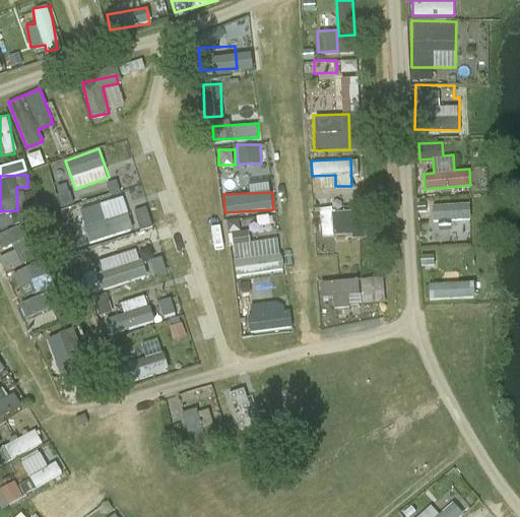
[(471,203),(432,203),(432,218),(471,218),(471,203)]
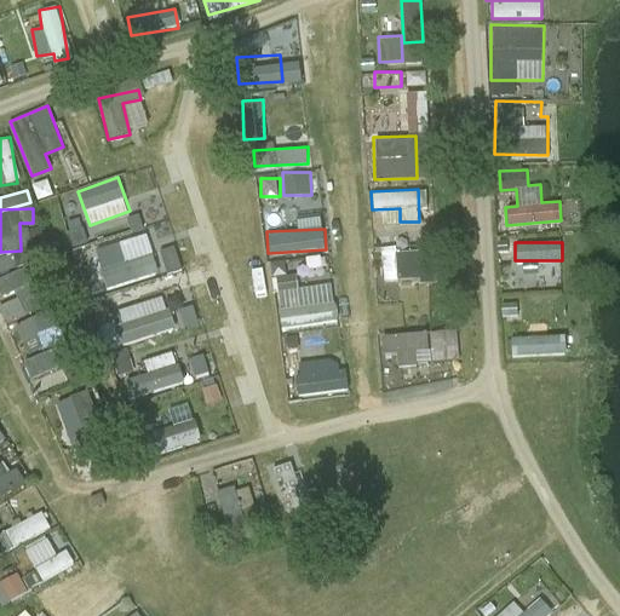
[(382,280),(419,278),(418,249),(394,251),(394,246),(380,246),(382,280)]
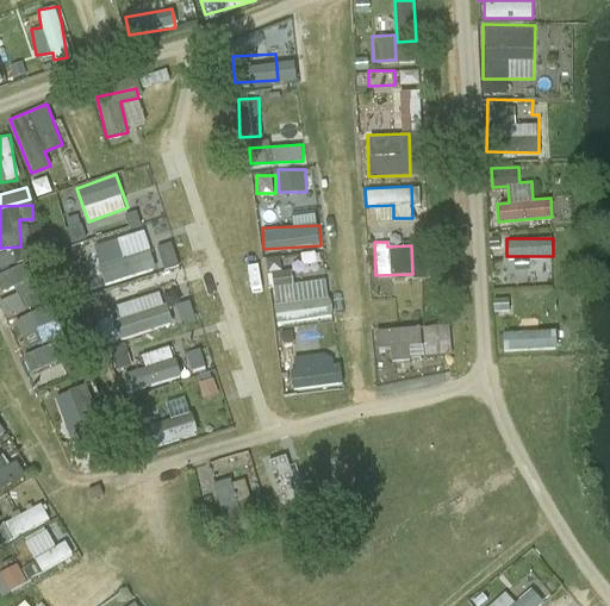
[(97,295),(130,282),(120,256),(87,268),(97,295)]
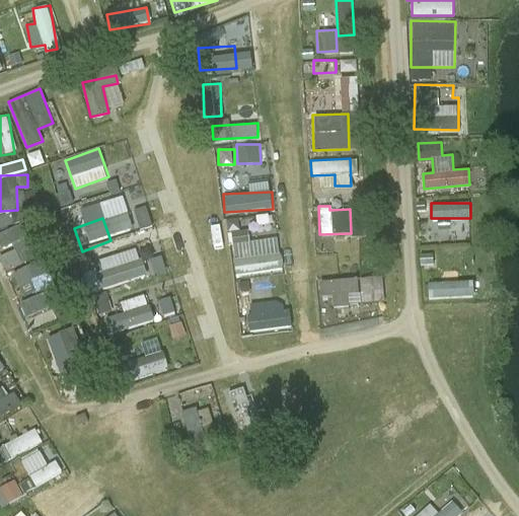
[(0,231),(0,244),(22,241),(20,227),(0,231)]
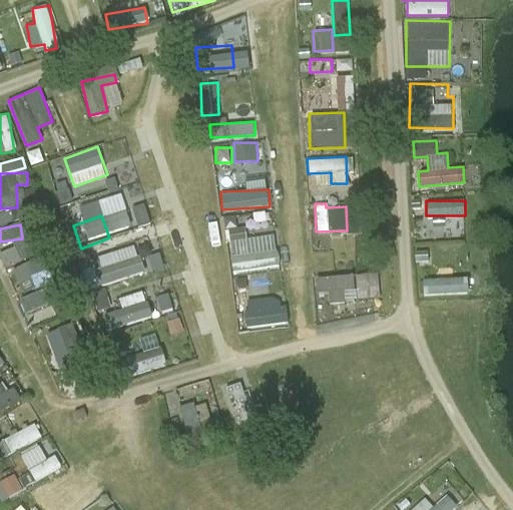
[(245,225),(228,227),(231,271),(278,267),(276,234),(246,236),(245,225)]
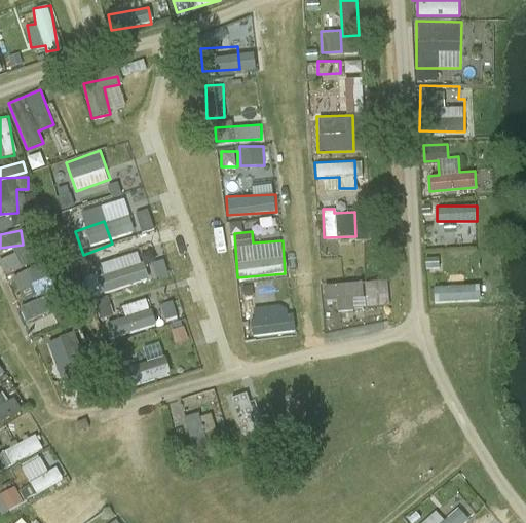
[(26,244),(0,254),(0,262),(4,272),(33,260),(26,244)]
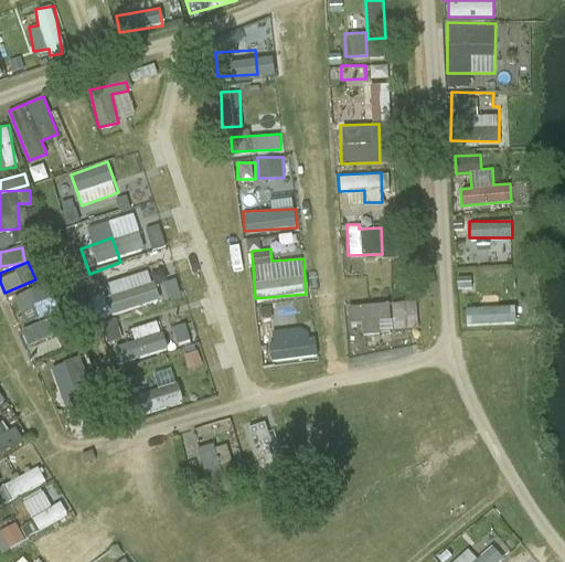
[(148,285),(137,288),(132,275),(112,282),(116,295),(102,299),(106,315),(152,301),(148,285)]
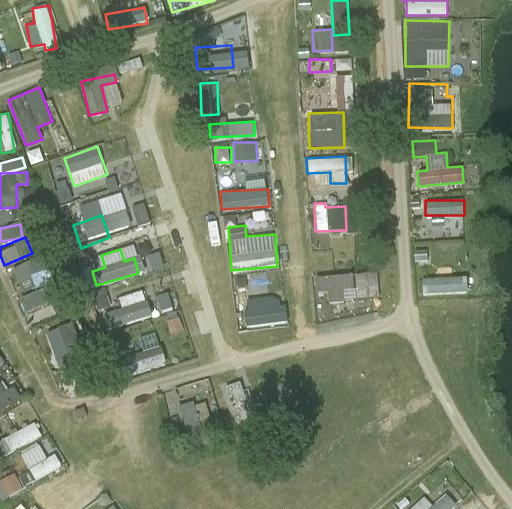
[(16,262),(17,287),(46,285),(45,260),(16,262)]
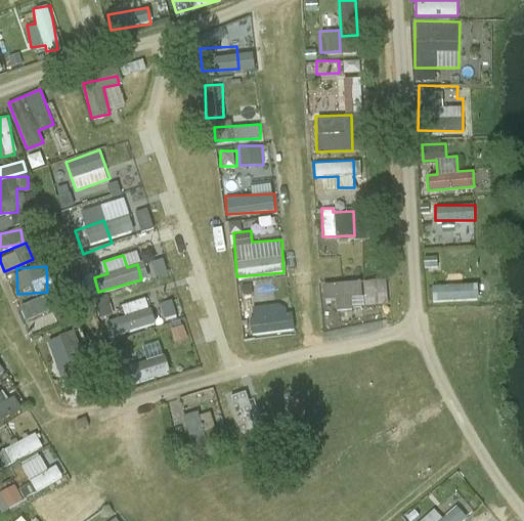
[(323,281),(323,298),(336,297),(336,306),(387,304),(386,279),(323,281)]
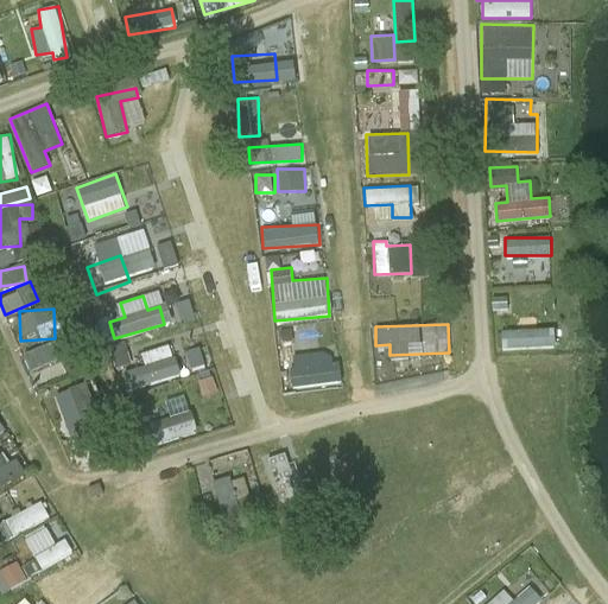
[(555,345),(555,328),(501,330),(501,348),(555,345)]
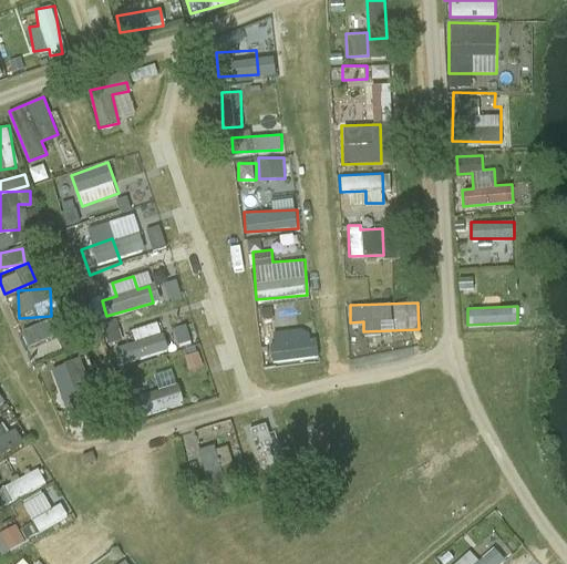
[(64,335),(60,318),(23,327),(27,344),(64,335)]
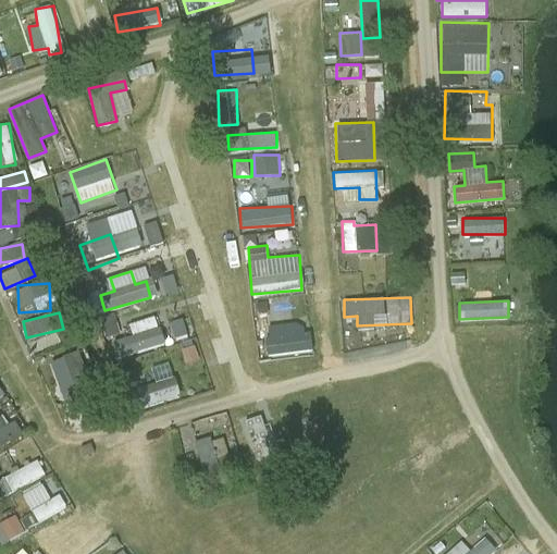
[(156,315),(128,324),(132,334),(118,340),(123,357),(165,343),(156,315)]
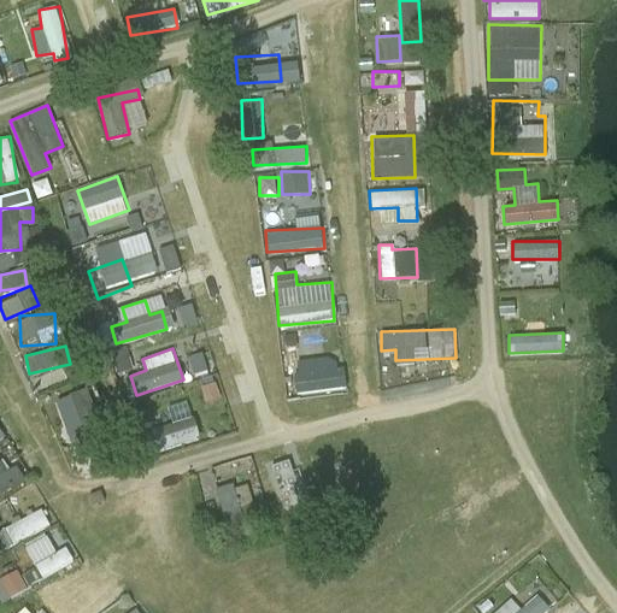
[(297,390),(344,389),(342,357),(295,358),(297,390)]
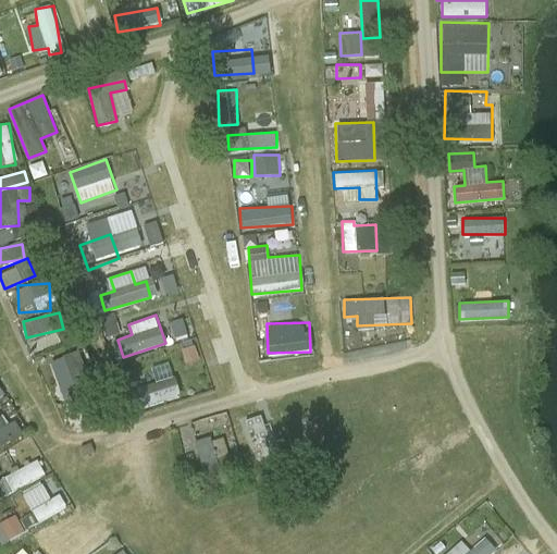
[(86,405),(72,354),(52,359),(66,410),(86,405)]
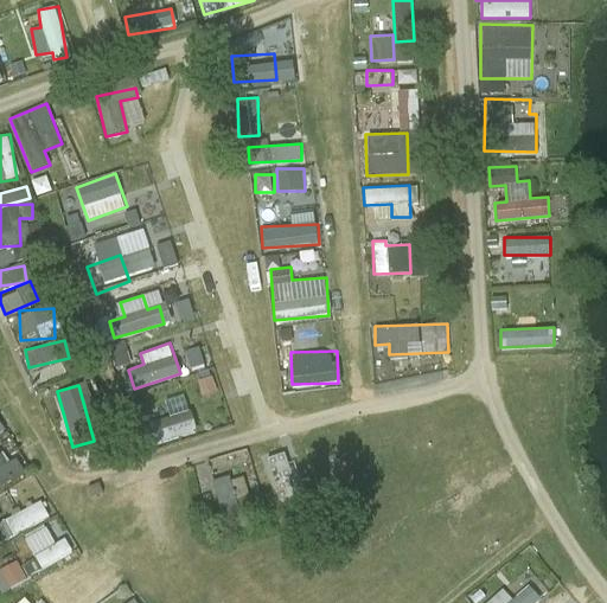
[(146,442),(196,435),(193,414),(142,419),(146,442)]
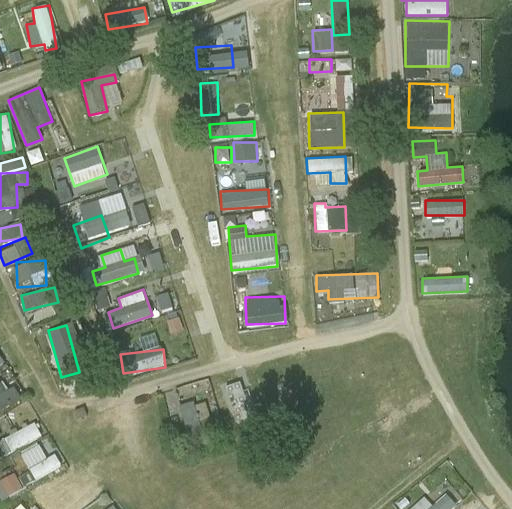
[(227,384),(238,429),(257,424),(247,380),(227,384)]
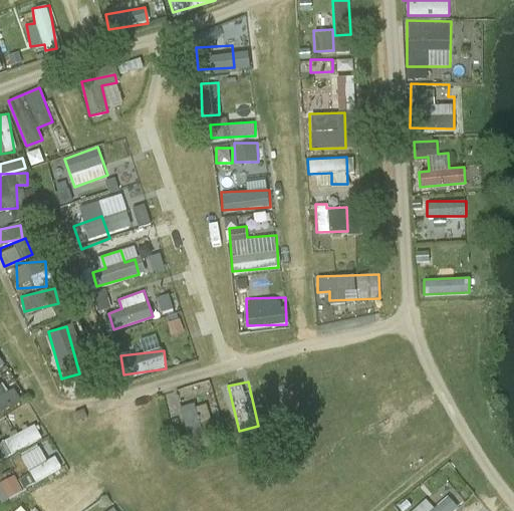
[(0,413),(22,404),(16,389),(5,394),(1,386),(0,386),(0,413)]
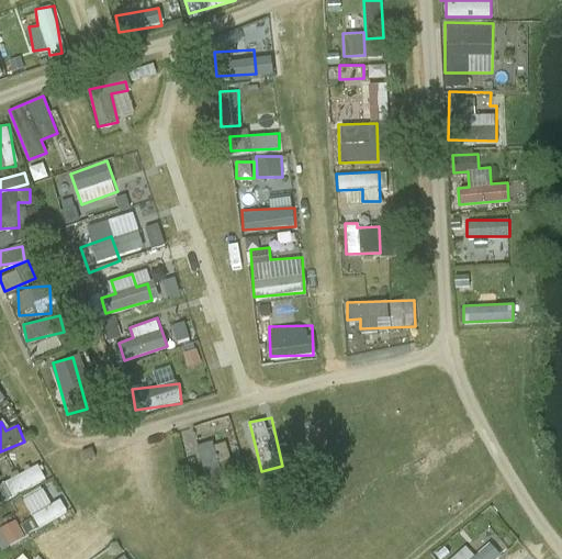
[(195,428),(202,480),(233,476),(227,438),(213,440),(211,426),(195,428)]
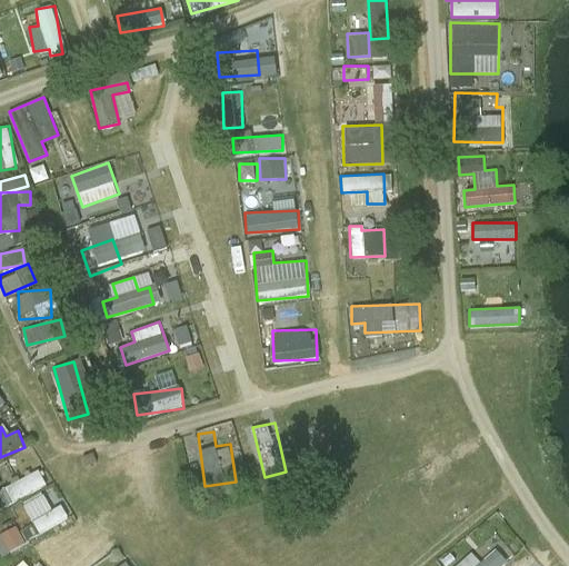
[(5,486),(12,502),(47,485),(39,469),(5,486)]
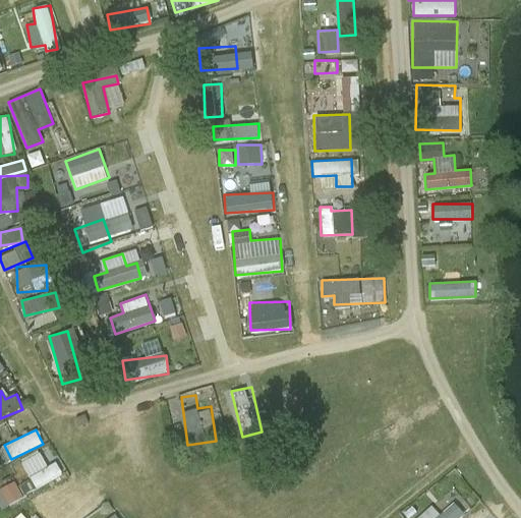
[(0,448),(0,464),(10,461),(4,447),(0,448)]
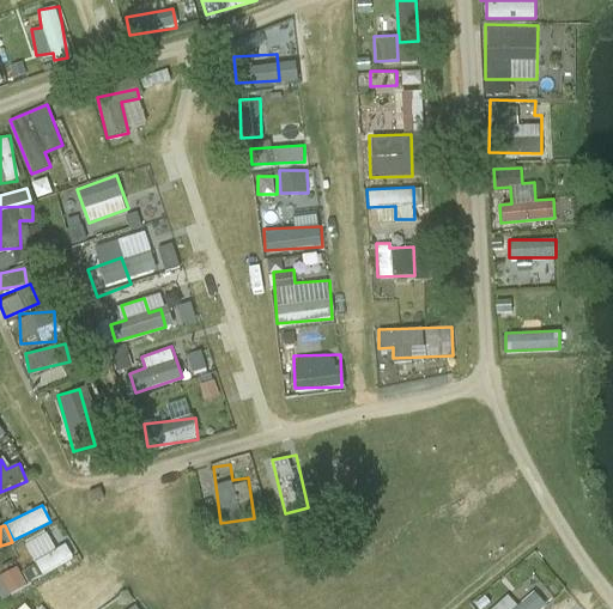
[(41,574),(73,556),(66,542),(53,549),(44,534),(24,544),(41,574)]
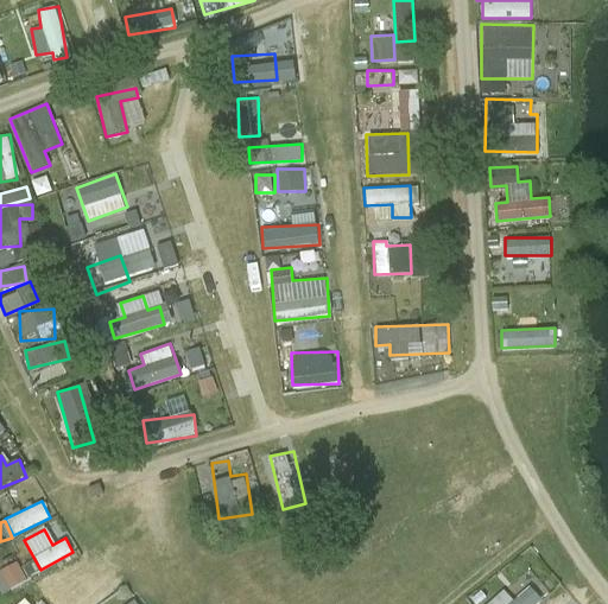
[(485,603),(536,603),(543,598),(529,584),(513,598),(502,587),(485,603)]
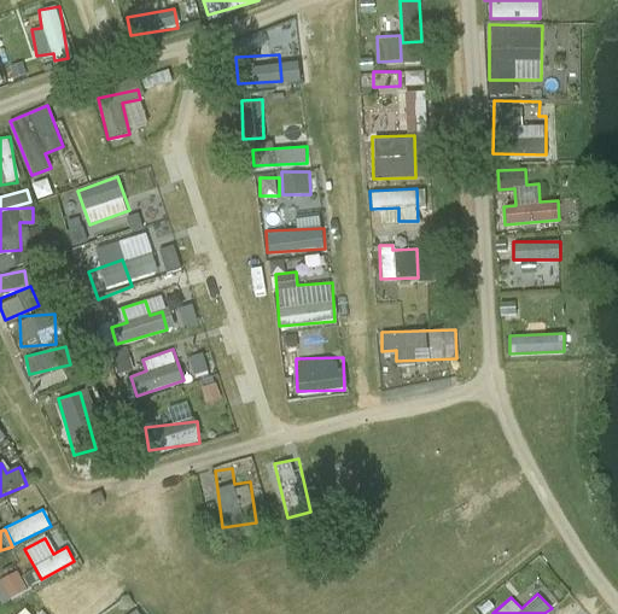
[(577,596),(552,613),(589,613),(586,608),(577,596)]
